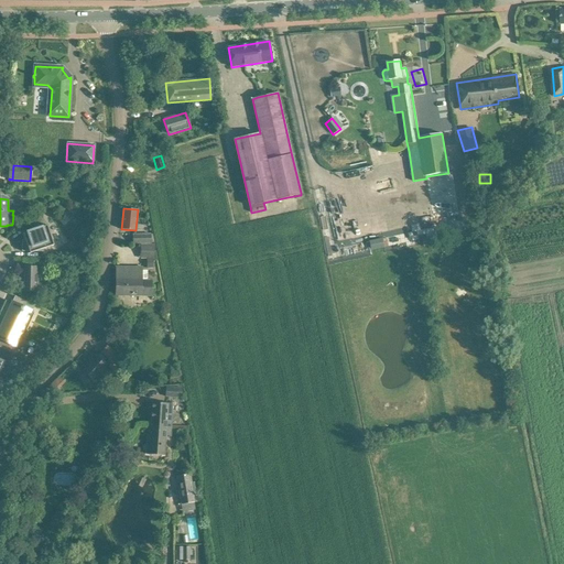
[(22,240),(21,251),(43,252),(43,249),(53,246),(47,227),(49,226),(39,213),(26,223),(33,230),(23,234),(25,240),(22,240)]
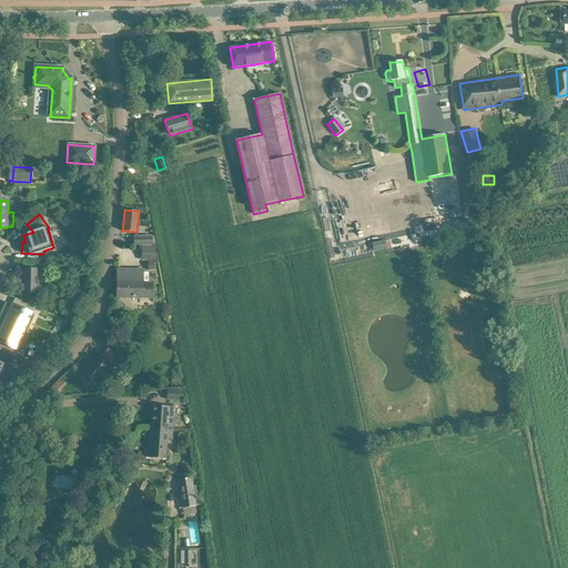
[(446,236),(426,240),(427,247),(427,249),(448,245),(447,243),(446,236)]
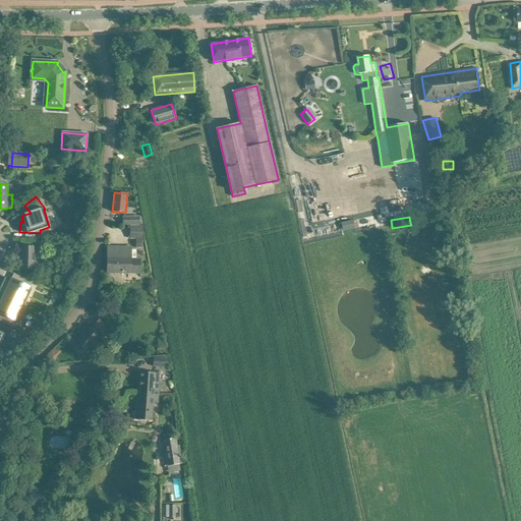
[(353,221),(341,223),(342,230),(354,227),(353,221)]
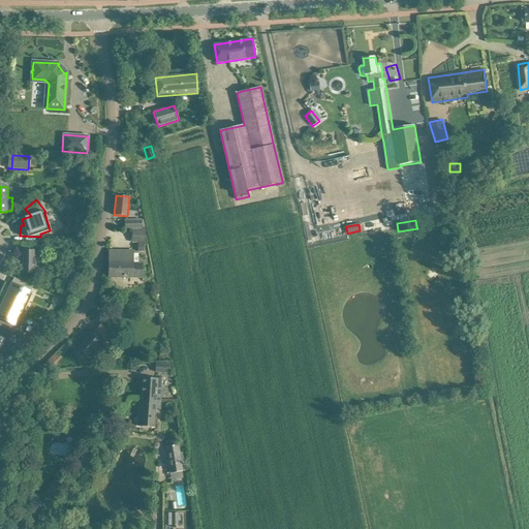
[(28,251),(21,251),(20,251),(20,273),(36,273),(36,259),(40,259),(40,252),(44,252),(45,243),(28,243),(28,251)]
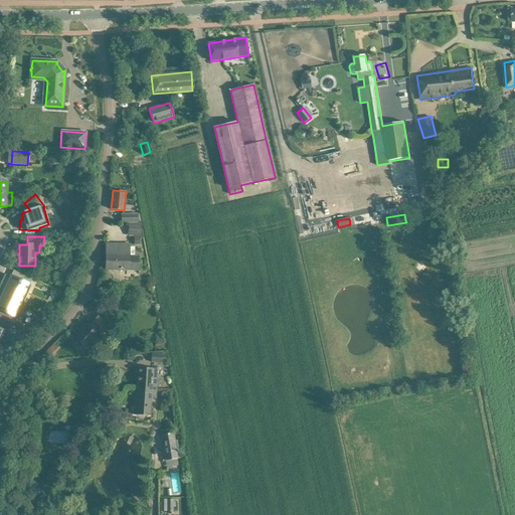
[(359,252),(362,246),(354,242),(351,249),(359,252)]
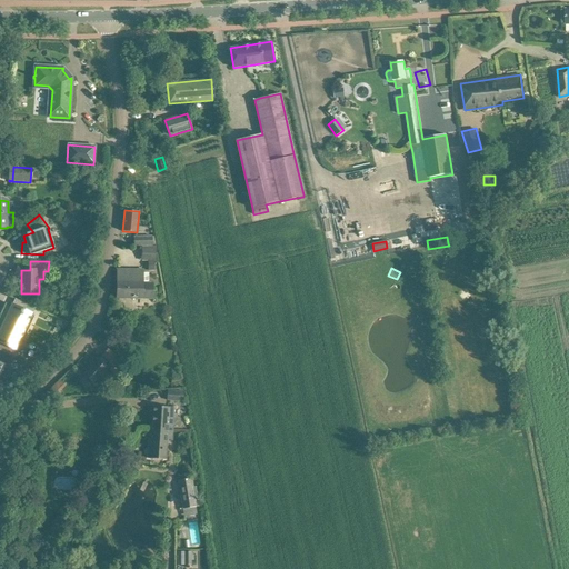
[(117,298),(152,299),(152,283),(143,283),(143,270),(117,270),(117,298)]
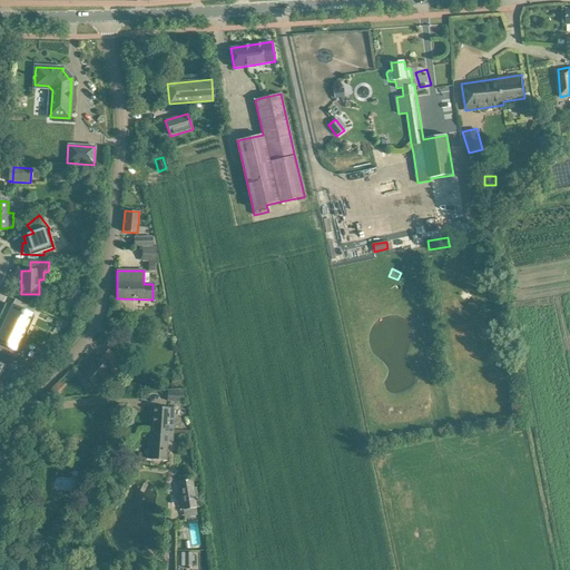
[(0,351),(10,355),(12,349),(13,349),(18,338),(22,341),(22,342),(23,342),(35,317),(11,306),(3,324),(3,325),(5,324),(7,325),(5,331),(3,331),(0,338),(0,342),(0,343),(0,351)]
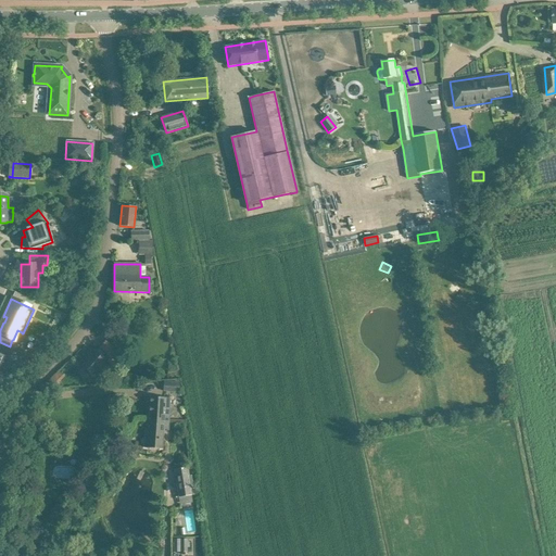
[(0,364),(9,369),(17,351),(17,352),(19,351),(0,342),(0,364)]
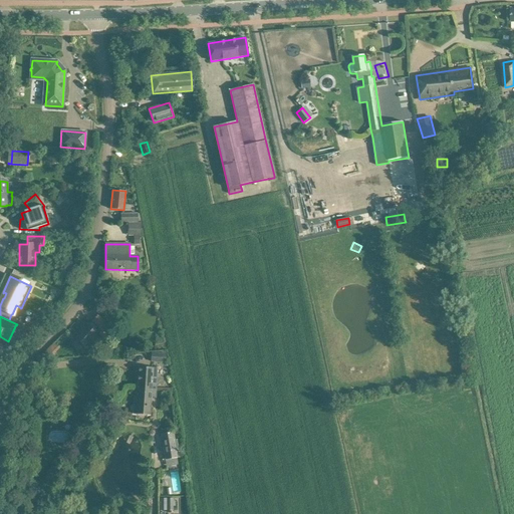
[(75,338),(77,339),(75,341),(81,346),(83,345),(84,346),(87,343),(91,347),(98,340),(93,336),(96,332),(93,330),(96,327),(90,322),(88,325),(88,324),(75,338)]
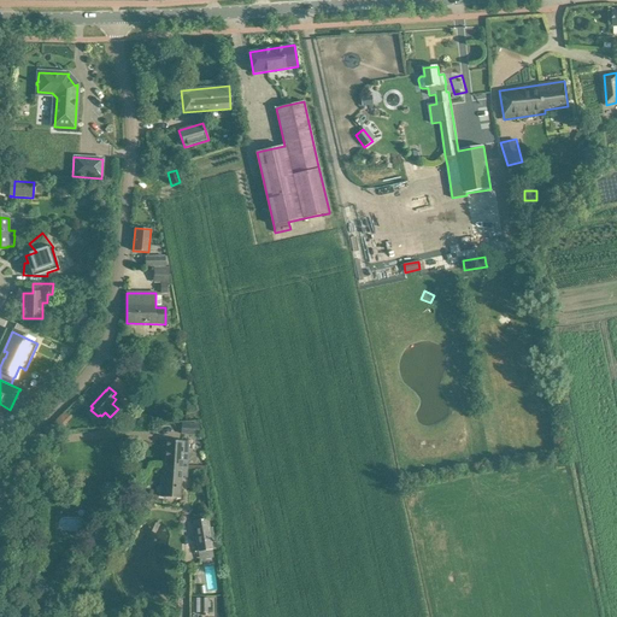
[(58,419),(52,425),(59,433),(65,428),(64,425),(58,419)]
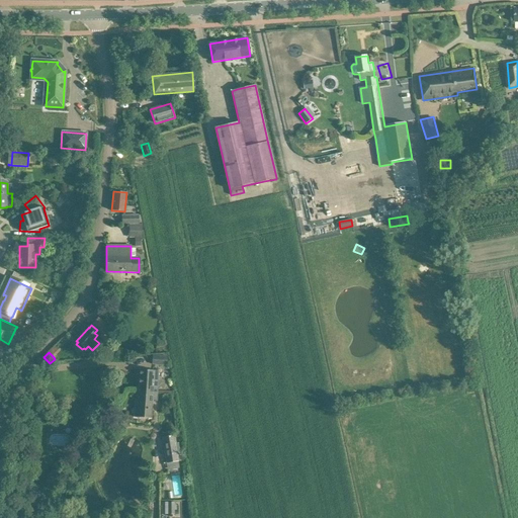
[(153,356),(152,364),(166,365),(167,357),(153,356)]
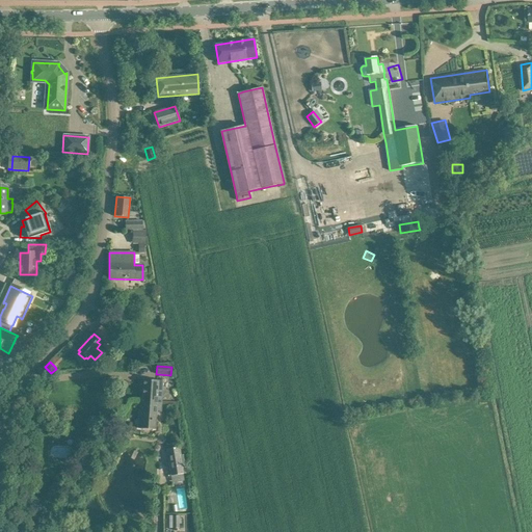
[(159,403),(161,381),(143,380),(142,402),(159,403)]
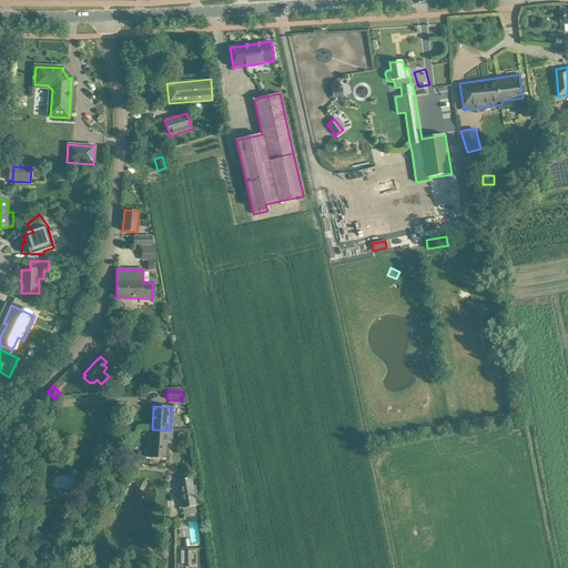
[(170,430),(152,429),(150,429),(148,457),(165,458),(166,439),(170,439),(170,430)]
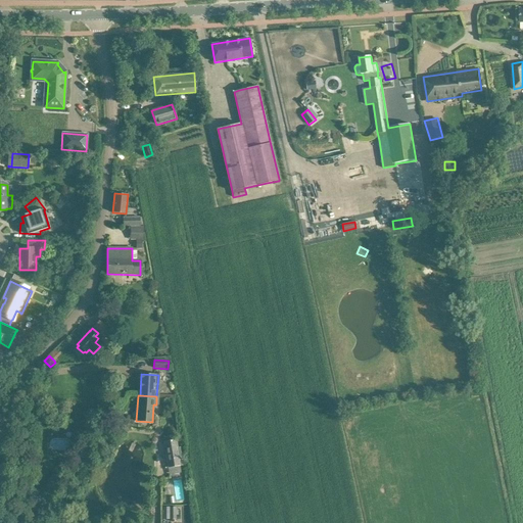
[(60,428),(80,430),(80,423),(61,421),(60,428)]
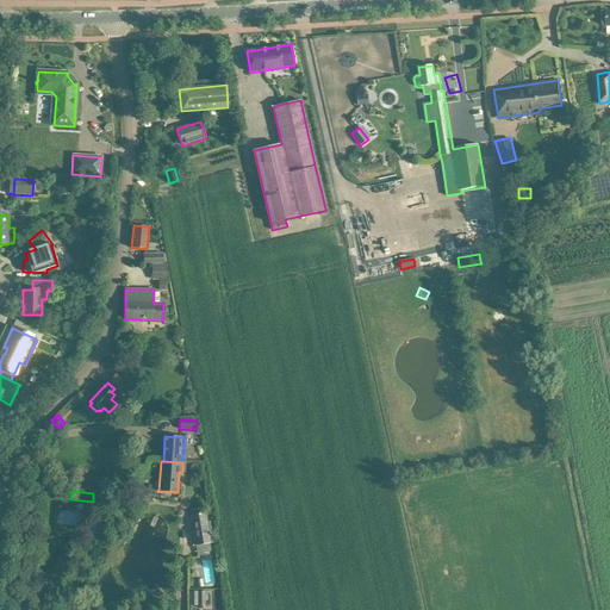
[(191,516),(197,551),(207,548),(207,543),(213,543),(207,514),(191,516)]
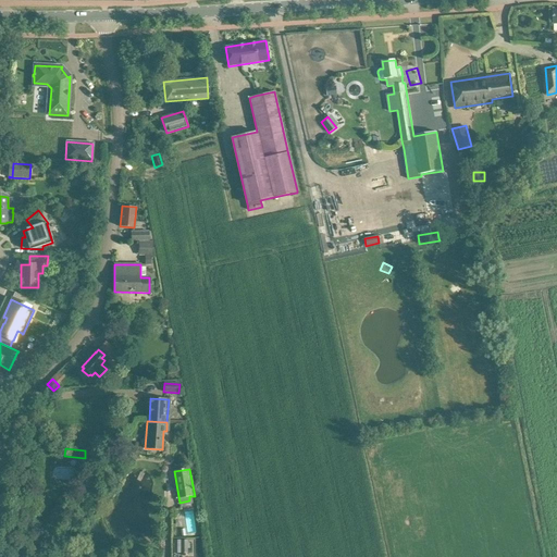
[(178,522),(187,520),(185,512),(177,515),(178,522)]
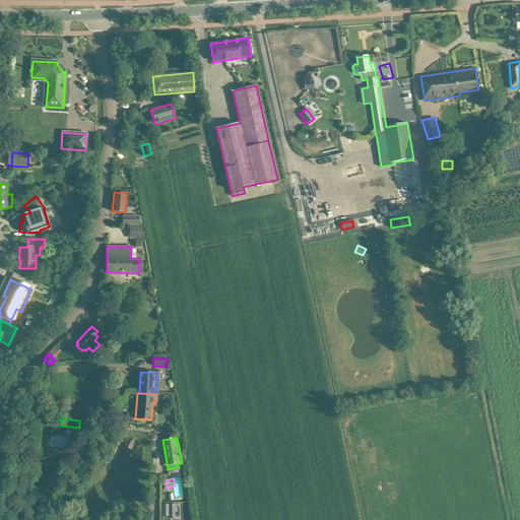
[(166,507),(166,519),(179,519),(179,507),(166,507)]
